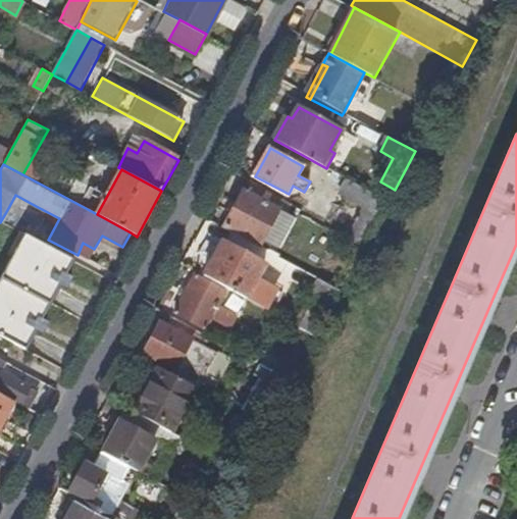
[(388,202),(348,179),(339,196),(365,210),(349,239),(363,247),(388,202)]
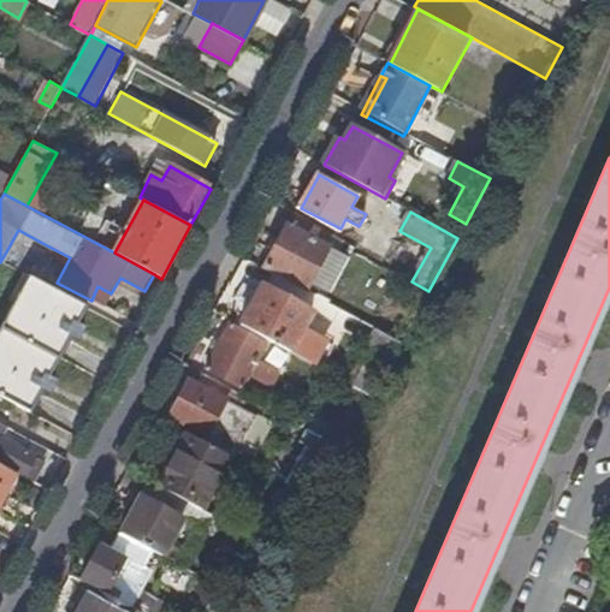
[(342,244),(294,219),(266,268),(309,291),(330,251),(336,255),(342,244)]
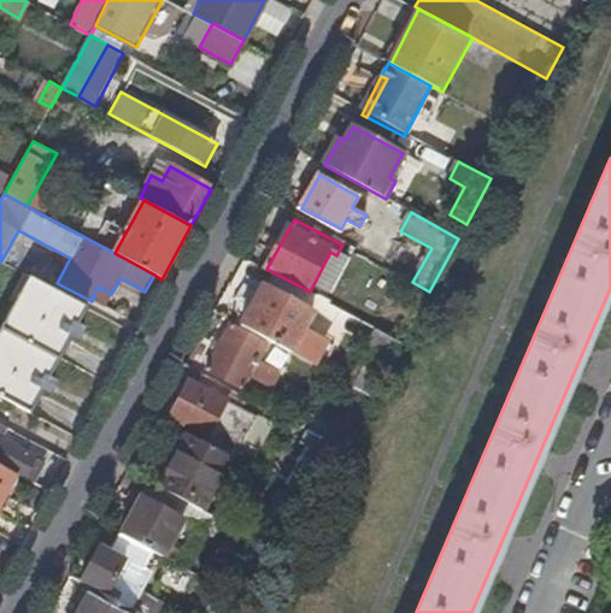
[(42,243),(18,230),(10,246),(34,259),(42,243)]
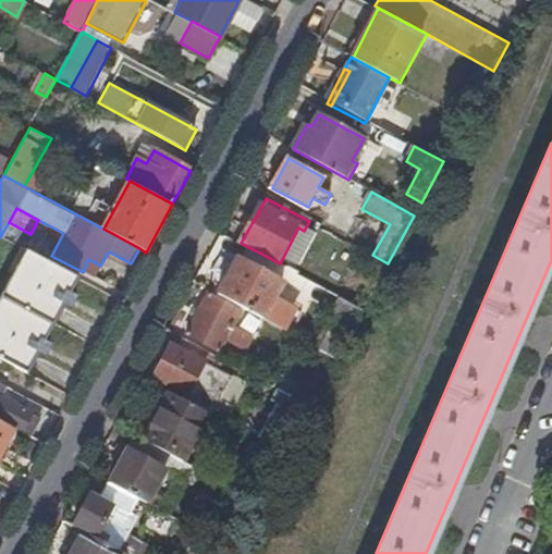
[(298,228),(280,263),(298,273),(317,238),(304,231),(298,228)]
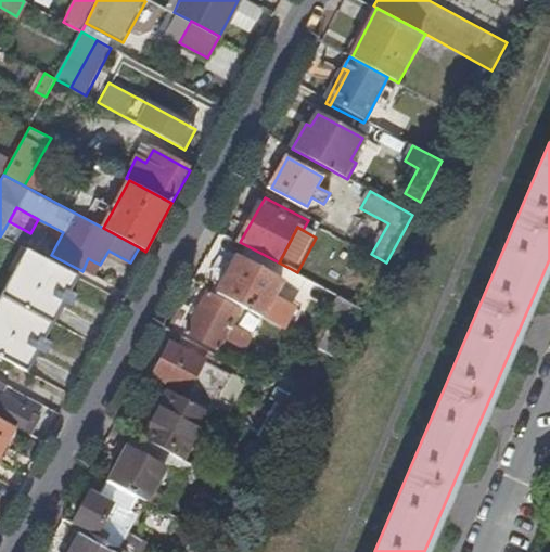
[(59,317),(82,271),(51,255),(30,244),(7,290),(59,317)]
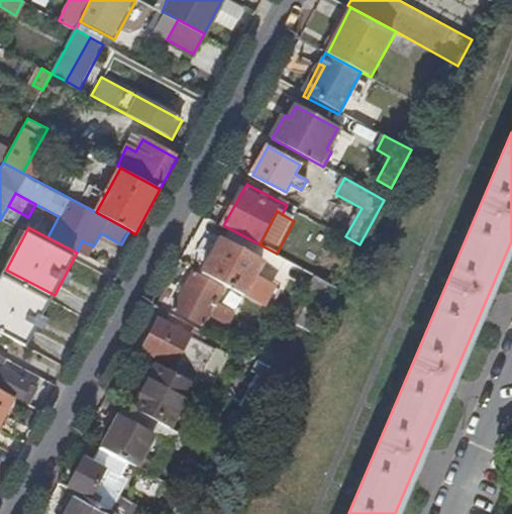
[(82,240),(77,252),(87,259),(93,246),(82,240)]
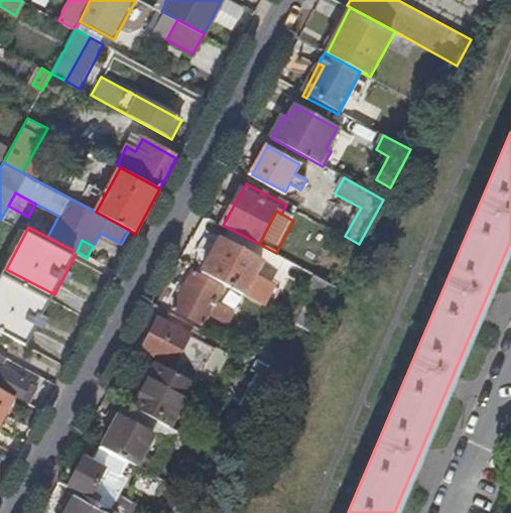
[(221,241),(203,273),(244,296),(262,263),(221,241)]
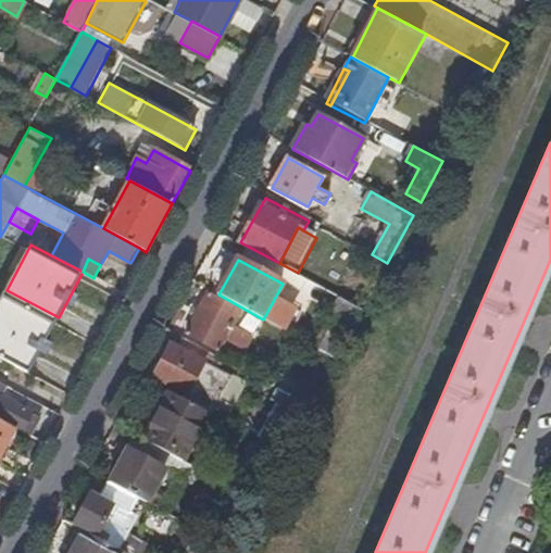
[(0,350),(33,367),(59,317),(7,290),(0,301),(0,350)]
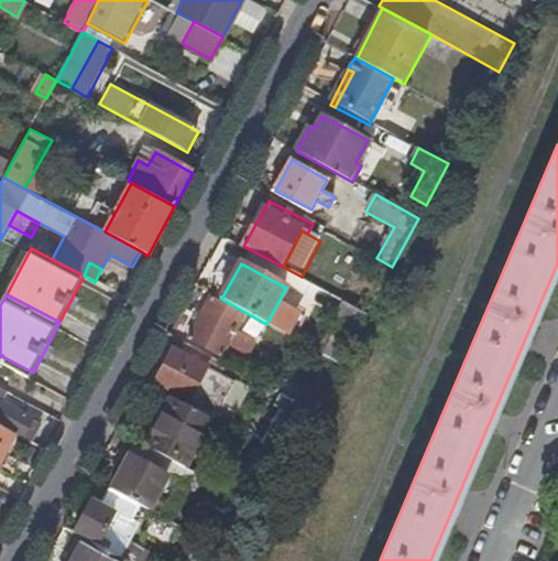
[(245,317),(211,298),(189,338),(223,357),(232,343),(241,326),(245,317)]
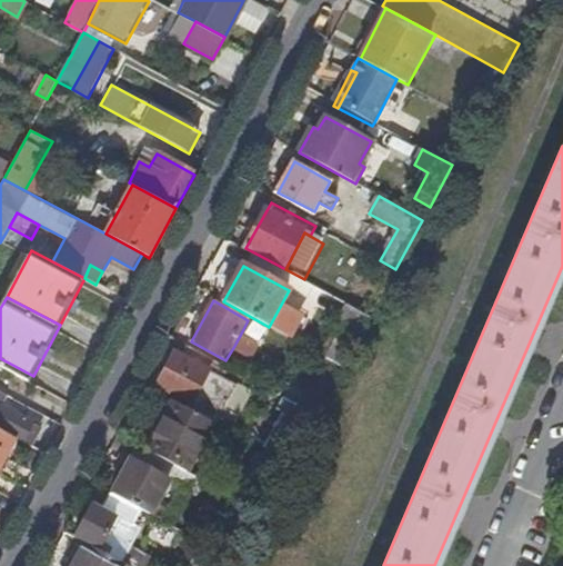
[(330,359),(343,367),(370,317),(344,304),(334,323),(340,326),(323,356),(330,359)]
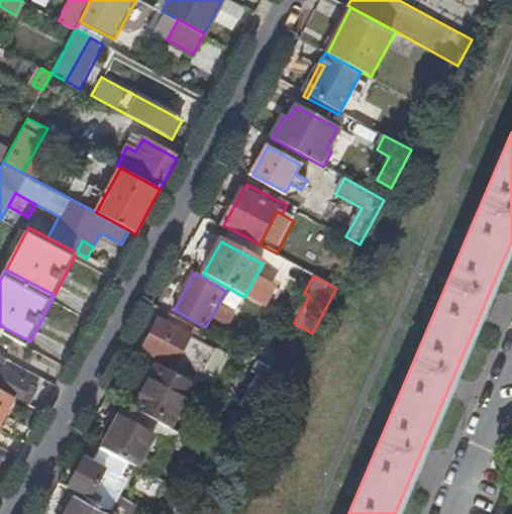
[(221,299),(213,314),(228,322),(236,308),(221,299)]
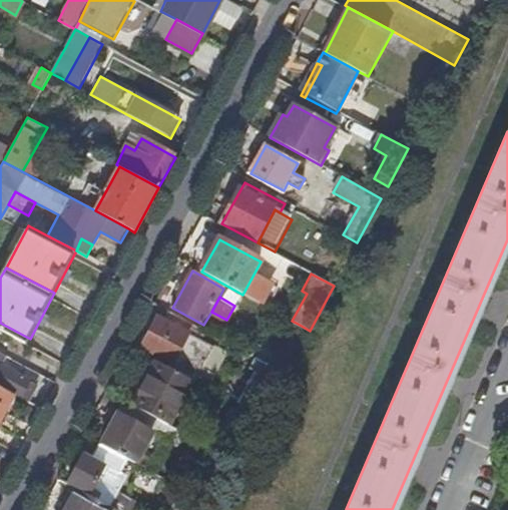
[(191,322),(170,311),(165,321),(159,318),(143,348),(169,362),(187,330),(191,322)]
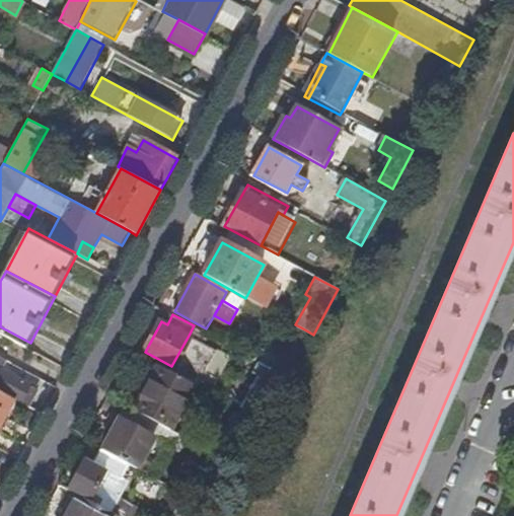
[(208,334),(194,325),(190,334),(204,342),(208,334)]
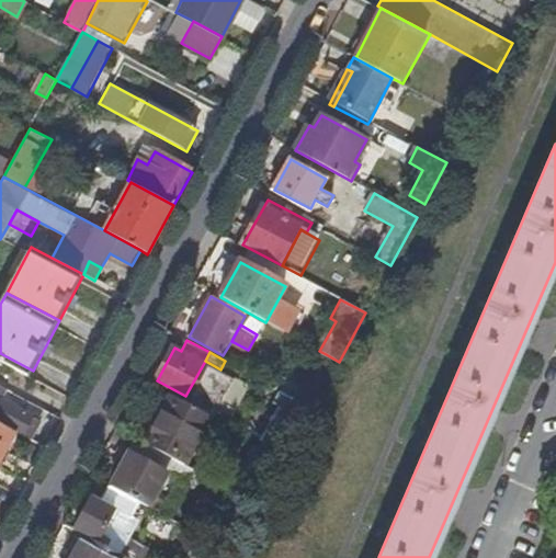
[(314,409),(339,362),(326,354),(299,401),(314,409)]
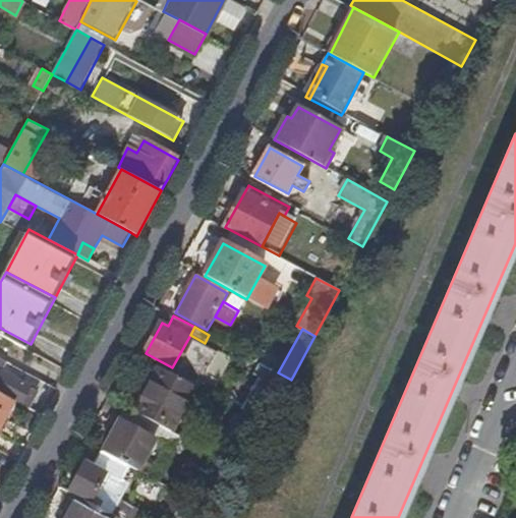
[(194,386),(158,366),(134,411),(170,430),(194,386)]
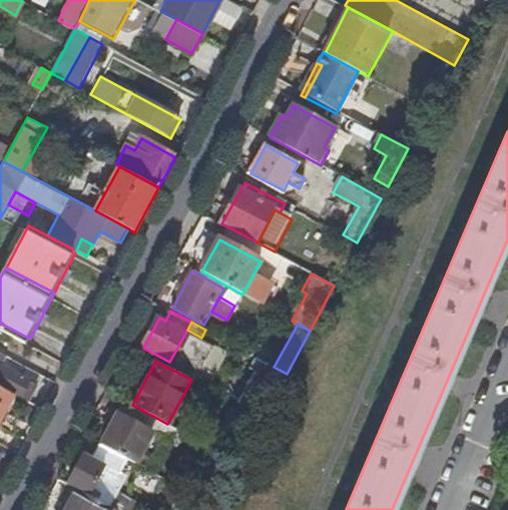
[(0,388),(14,397),(19,400),(28,383),(0,367),(0,388)]
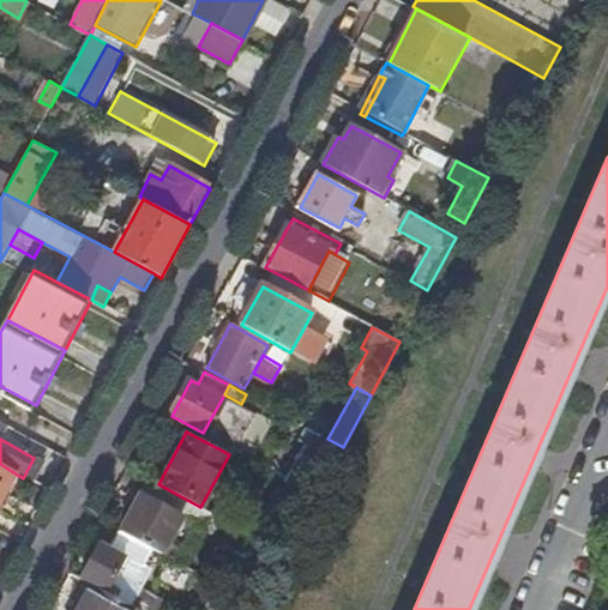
[(0,464),(0,503),(17,475),(0,464)]
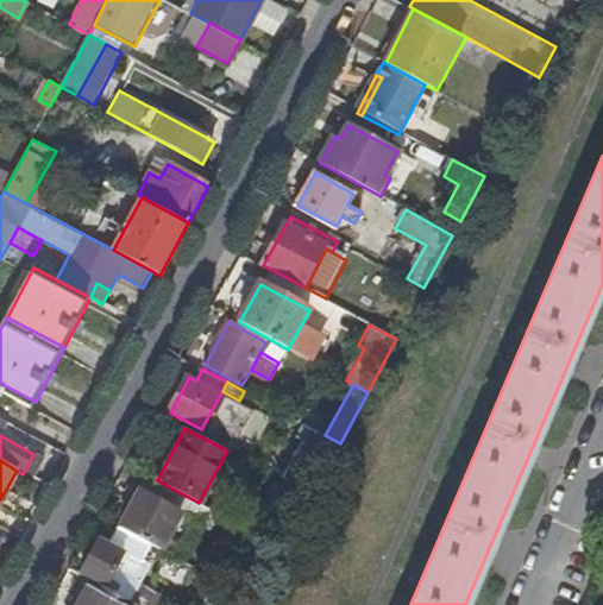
[(157,480),(148,474),(119,527),(151,544),(183,561),(189,550),(167,537),(180,514),(201,525),(209,509),(199,503),(157,480)]
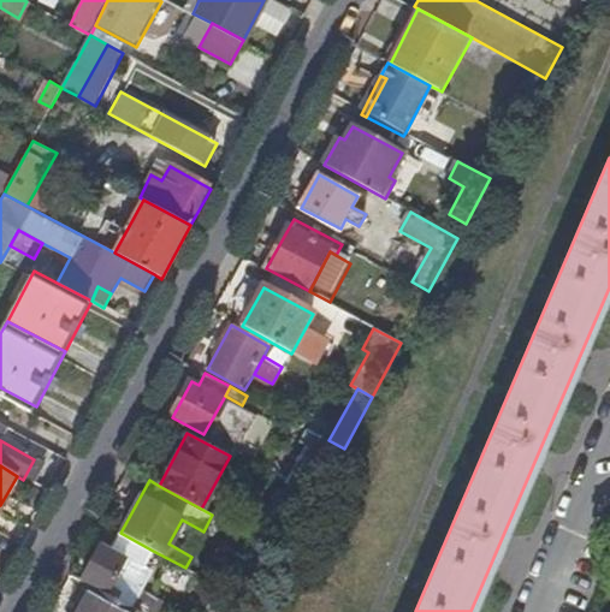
[(102,545),(82,581),(93,587),(138,611),(167,611),(172,606),(141,588),(150,571),(143,568),(153,551),(120,533),(111,550),(102,545)]
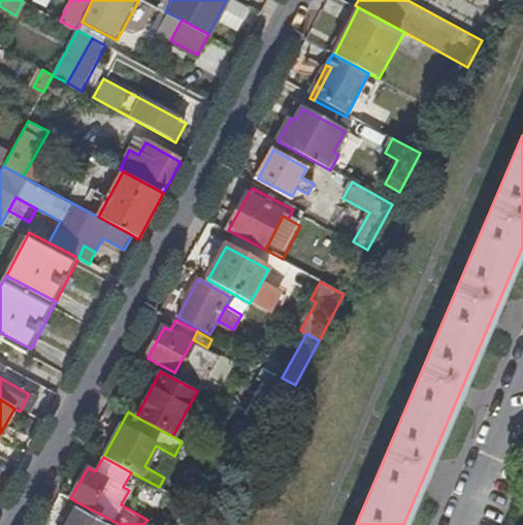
[(119,524),(79,503),(68,524),(119,524)]
